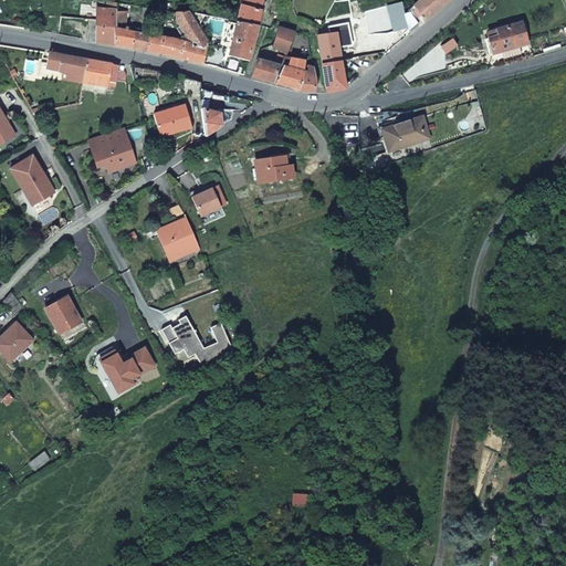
[(94,0),(94,11),(94,23),(113,27),(114,24),(114,8),(115,2),(103,0),(94,0)]
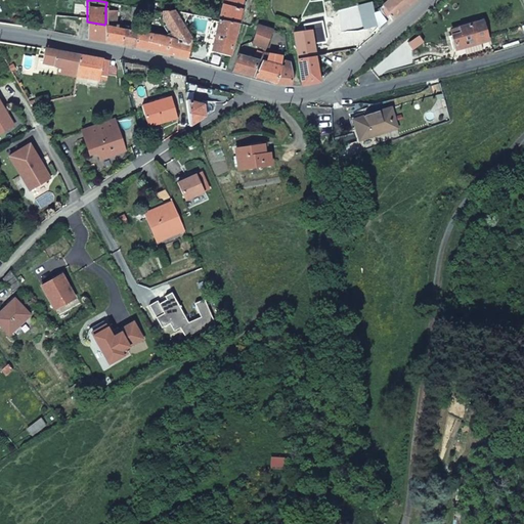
[(252,0),(251,9),(261,12),(262,0),(252,0)]
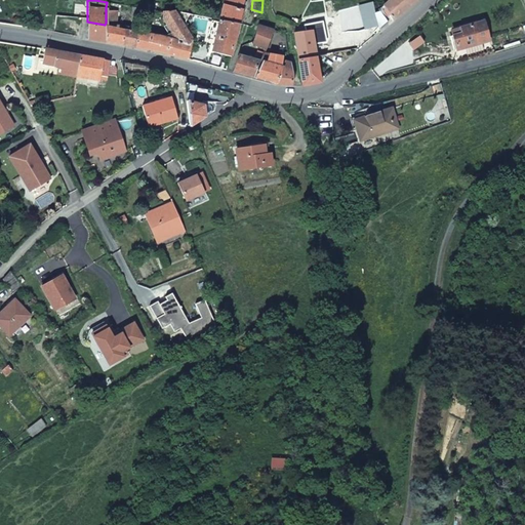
[(368,0),(360,1),(361,17),(375,16),(374,11),(373,0),(368,0)]
